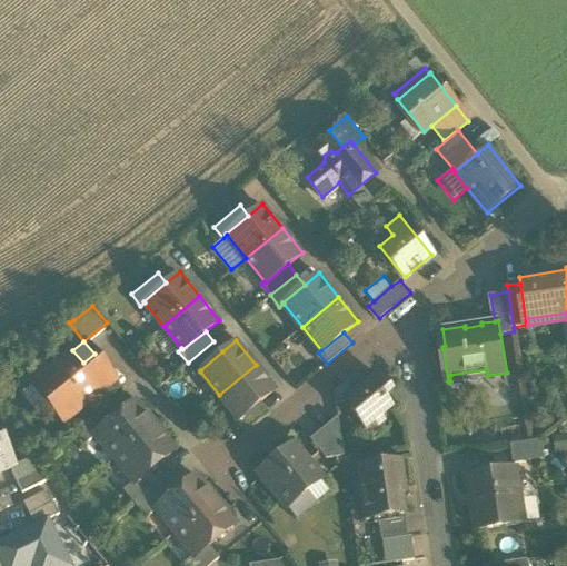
[(222,351),(214,341),(188,363),(197,375),(200,371),(200,370),(222,351)]
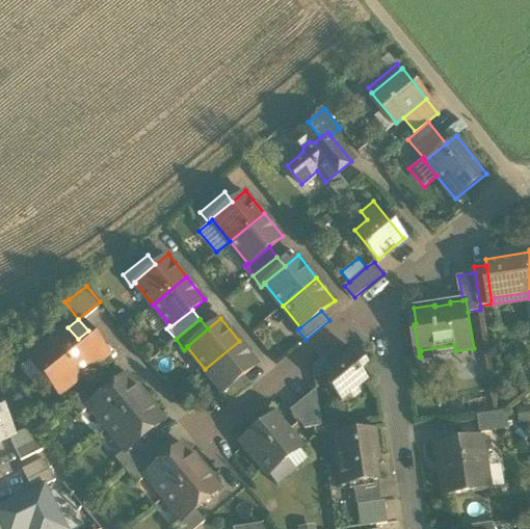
[(50,372),(64,389),(107,353),(88,331),(78,339),(68,327),(32,356),(47,374),(50,372)]
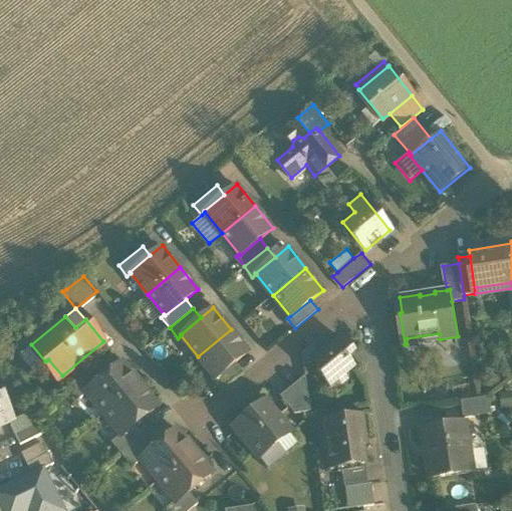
[(249,351),(231,329),(198,356),(215,376),(216,377),(236,361),(249,351)]
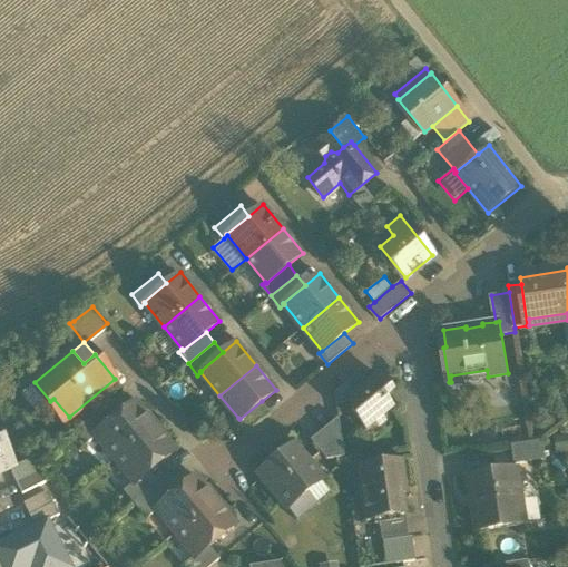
[(335,391),(338,403),(350,401),(350,396),(369,380),(360,370),(335,391)]
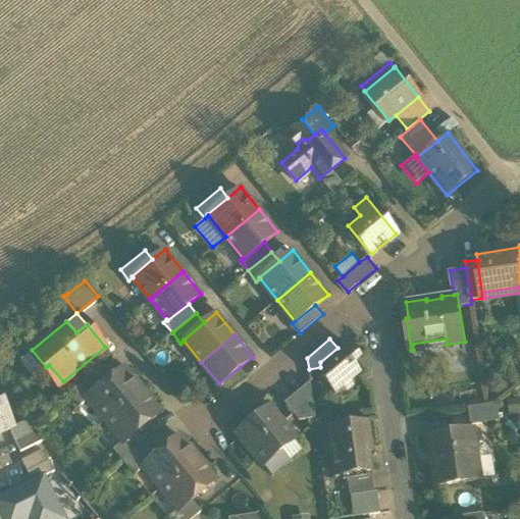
[(413,344),(413,350),(447,345),(446,339),(413,344)]
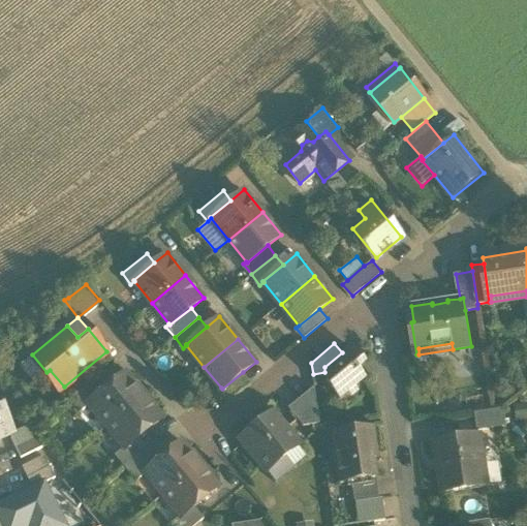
[(327,380),(340,398),(345,394),(352,395),(358,390),(359,382),(366,377),(355,365),(363,360),(351,345),(342,352),(324,367),(324,372),(327,380)]
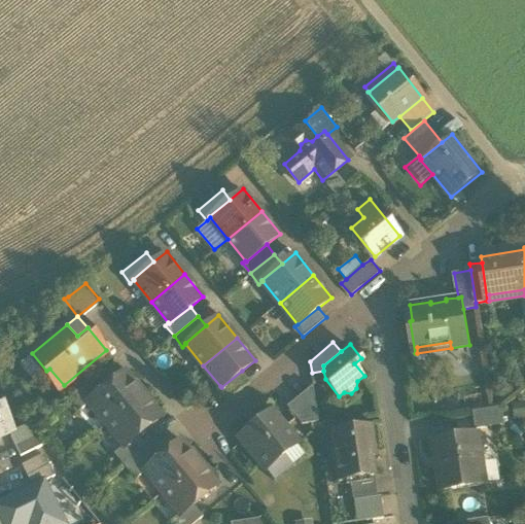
[(35,380),(46,371),(32,353),(21,362),(35,380)]
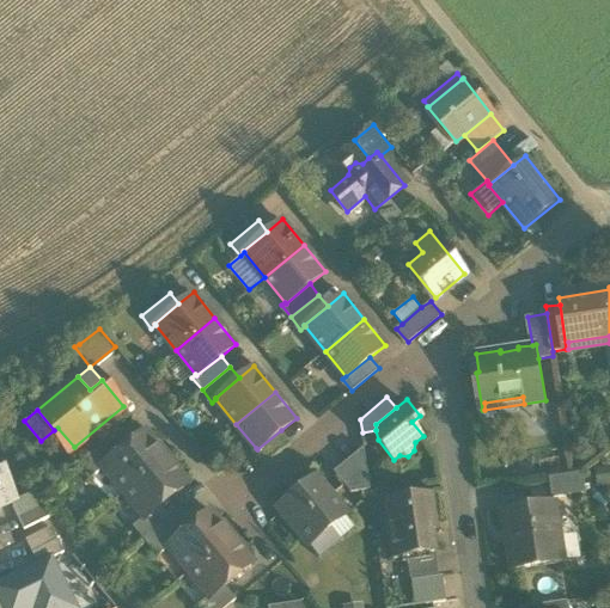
[(71,450),(74,447),(58,428),(54,430),(71,450)]
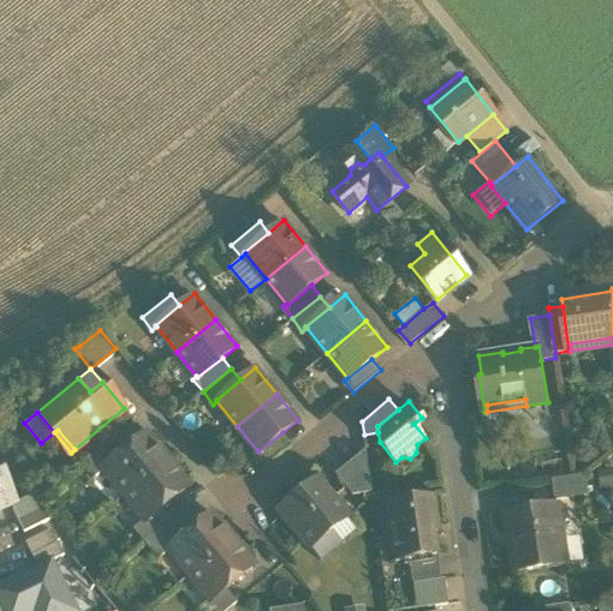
[(105,468),(125,493),(167,459),(147,432),(119,455),(103,467),(105,468)]
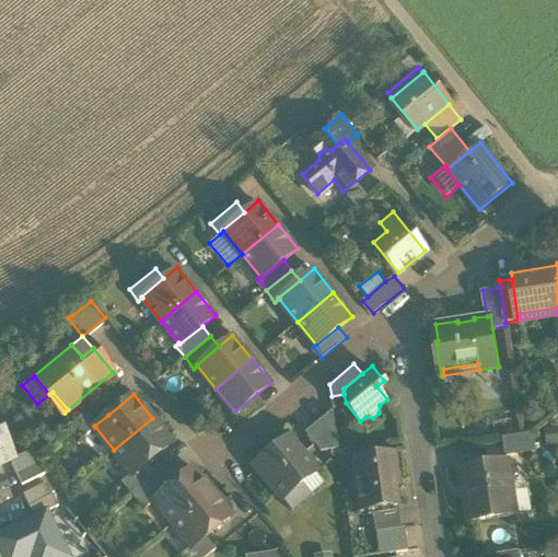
[(231,414),(240,425),(265,404),(257,394),(235,412),(234,410),(231,414)]
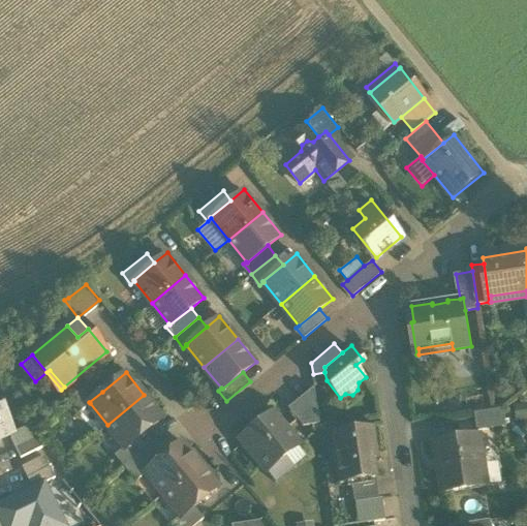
[(69,398),(81,411),(90,403),(89,402),(102,392),(92,380),(69,398)]
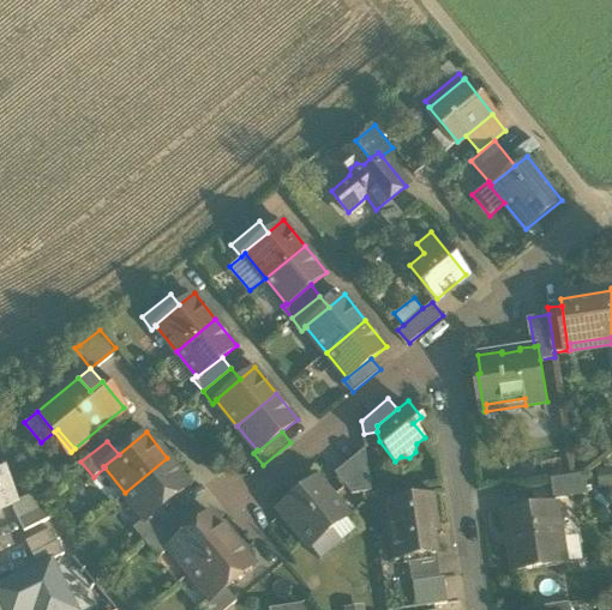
[(335,472),(353,493),(372,490),(365,448),(335,472)]
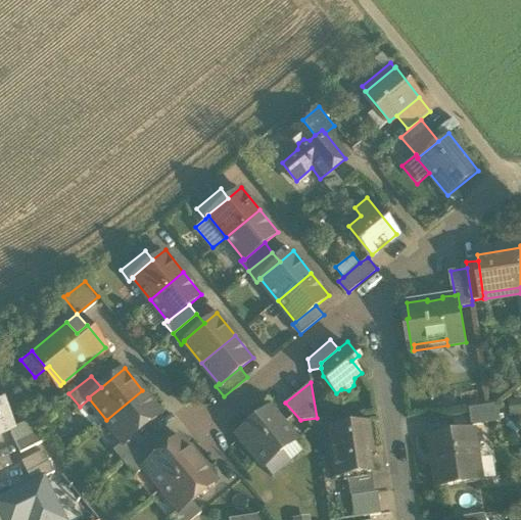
[(160,413),(142,390),(106,420),(124,441),(125,442),(137,431),(160,413)]
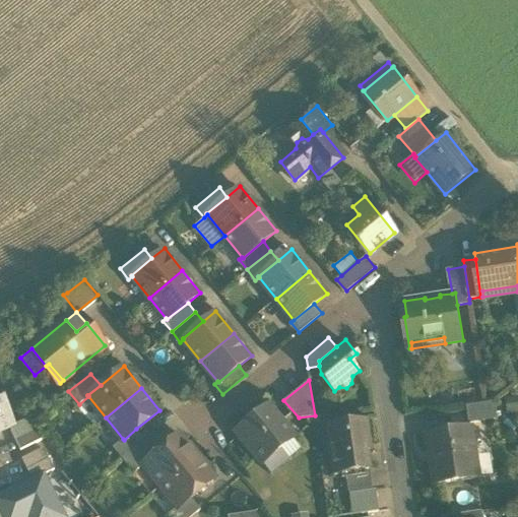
[(508,413),(517,411),(517,395),(507,396),(508,413)]
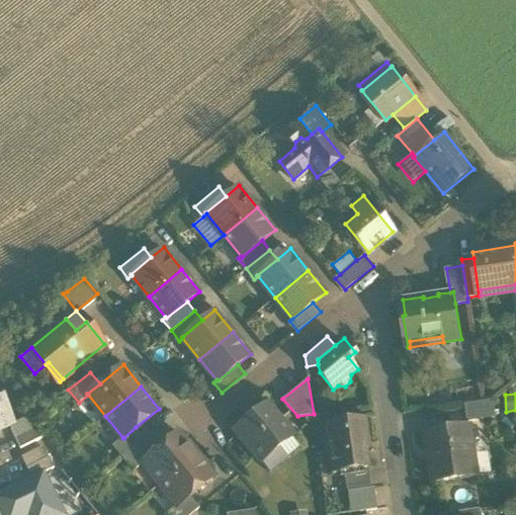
[(0,429),(13,423),(1,398),(0,397),(0,429)]
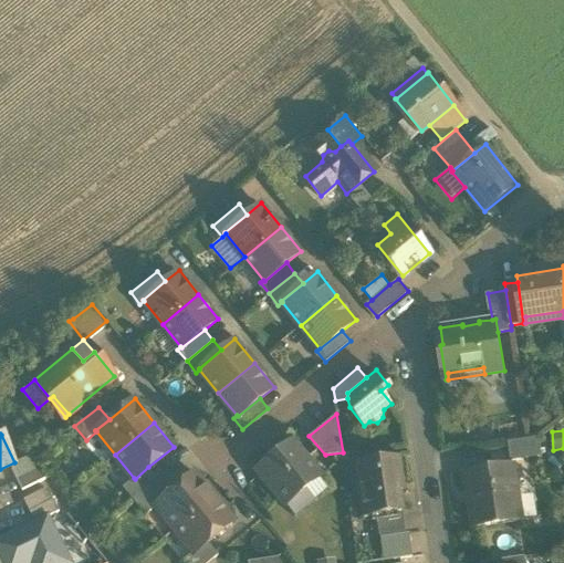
[(510,440),(512,459),(543,455),(541,436),(510,440)]
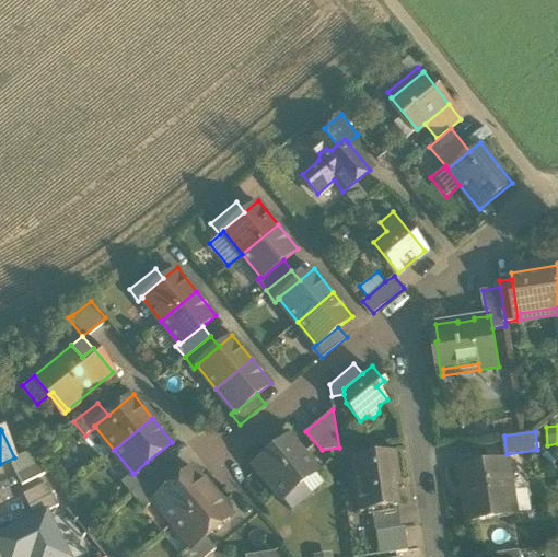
[(255,464),(282,498),(317,470),(289,436),(255,464)]
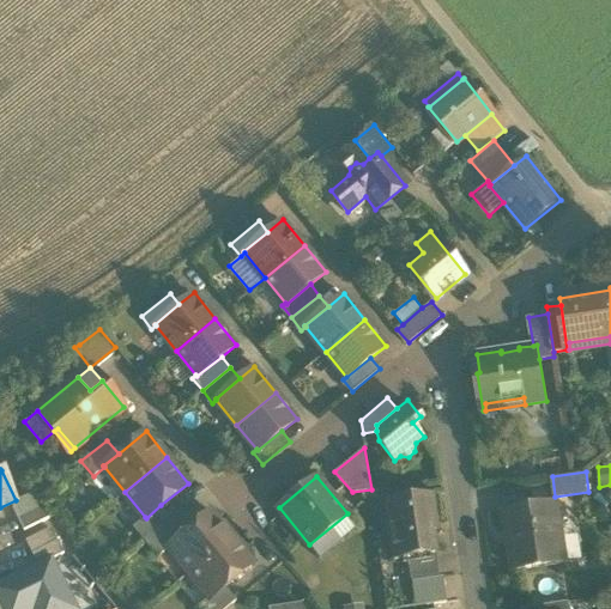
[(13,505),(19,516),(43,504),(36,491),(23,498),(24,501),(13,505)]
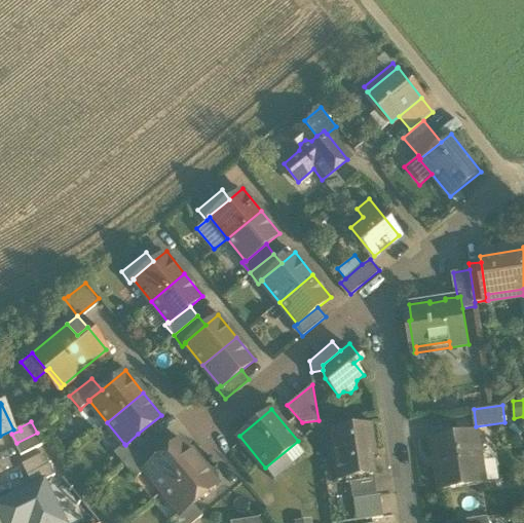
[(332,428),(339,479),(374,474),(370,444),(373,443),(371,423),(332,428)]
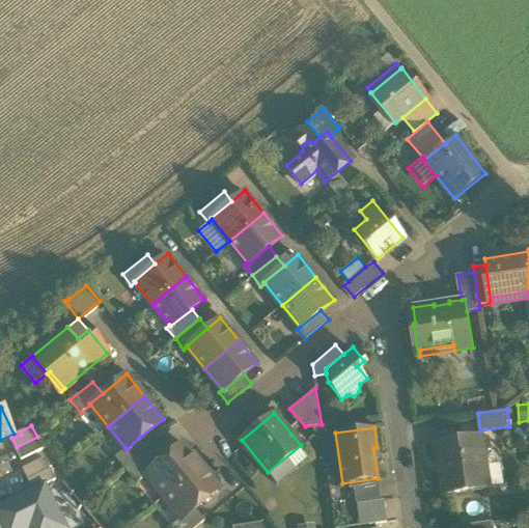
[(443,470),(446,493),(490,487),(486,466),(481,436),(439,442),(439,445),(443,444),(447,469),(443,470)]
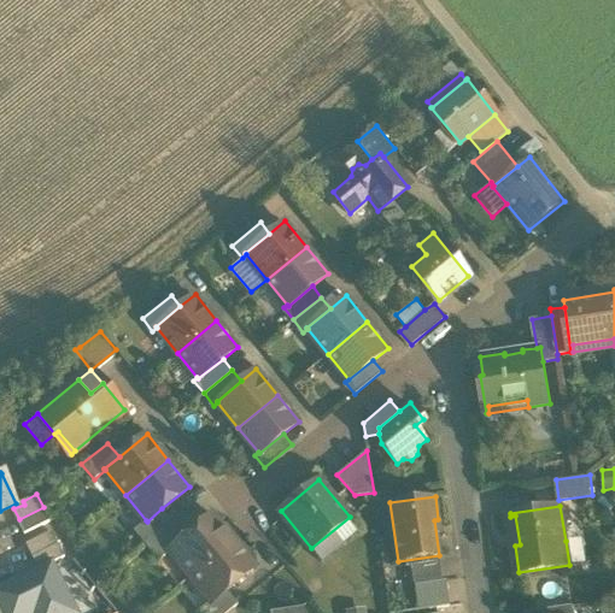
[(51,519),(44,507),(19,519),(25,531),(51,519)]
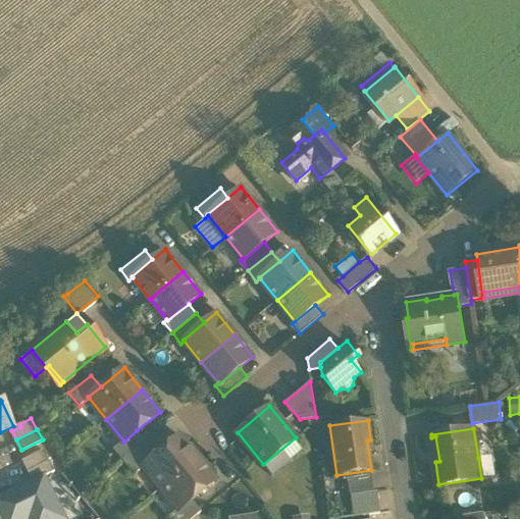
[(114,448),(124,461),(147,443),(137,430),(124,442),(123,440),(114,448)]
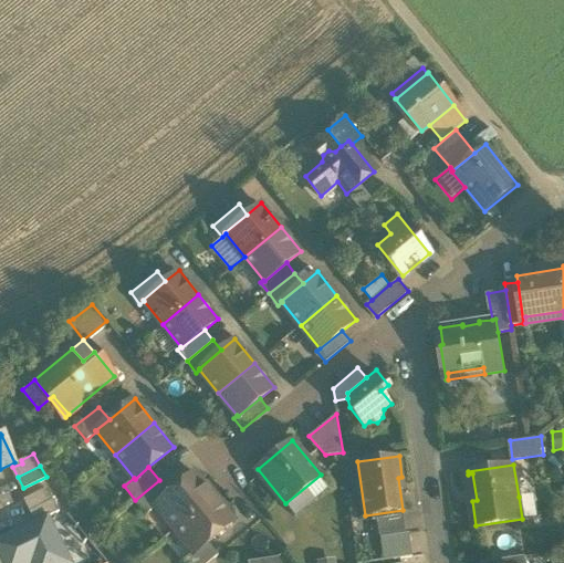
[(156,506),(175,529),(215,496),(195,472),(169,493),(156,504),(156,506)]
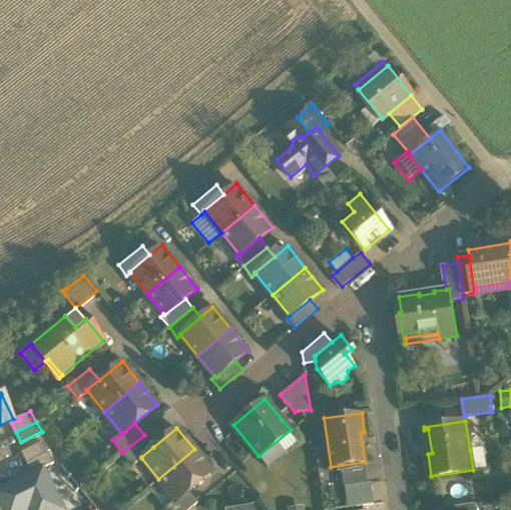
[(300,442),(291,430),(259,456),(269,467),(300,442)]
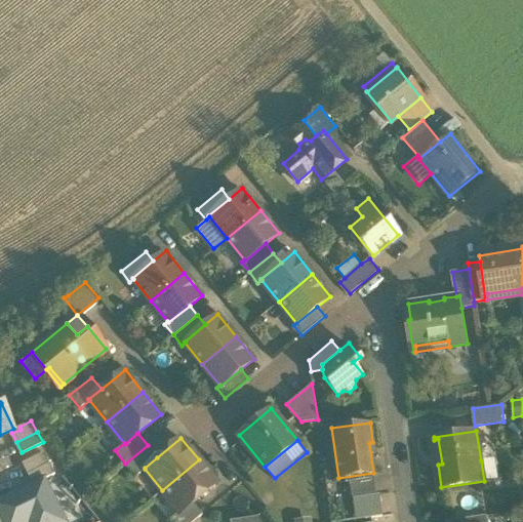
[(157,457),(148,445),(125,464),(136,477),(145,469),(145,468),(157,457)]
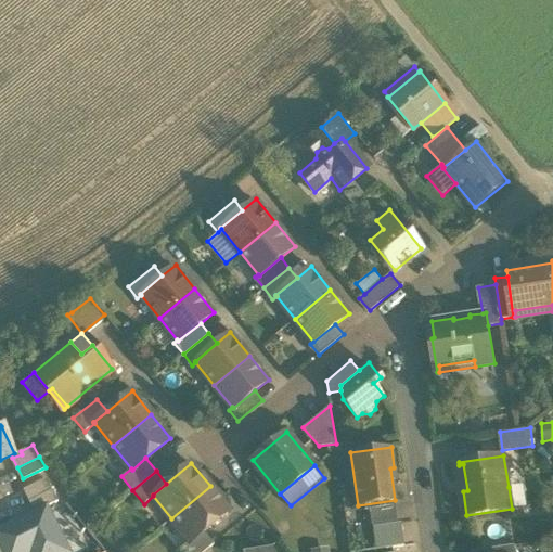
[(24,488),(35,512),(47,506),(59,500),(47,477),(24,488)]
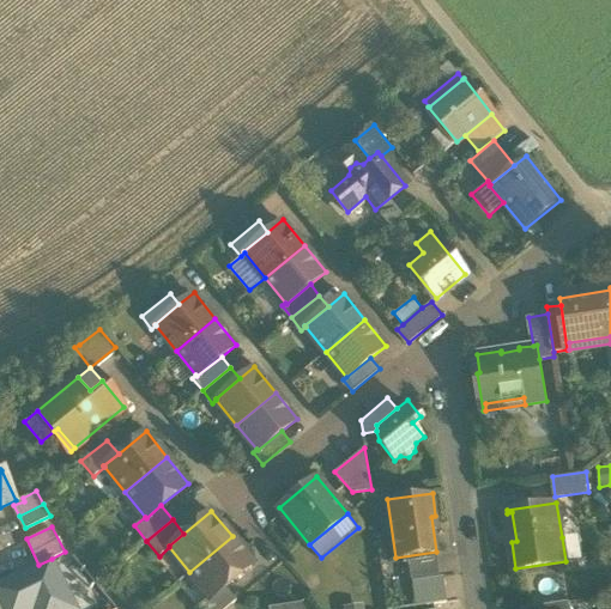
[(579,534),(562,537),(566,561),(582,558),(579,534)]
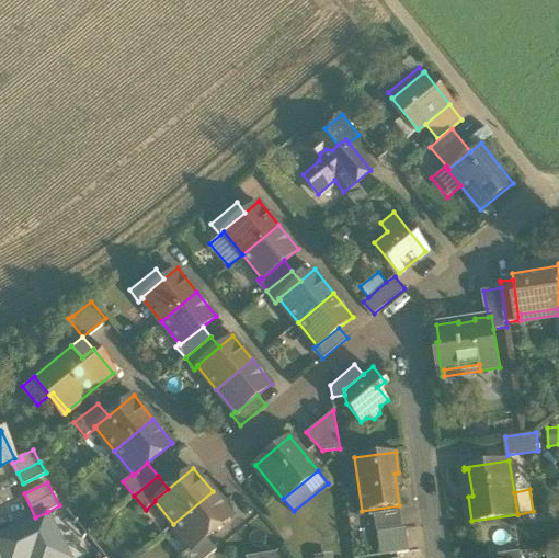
[(232,515),(213,491),(173,524),(192,546),(193,547),(206,536),(232,515)]
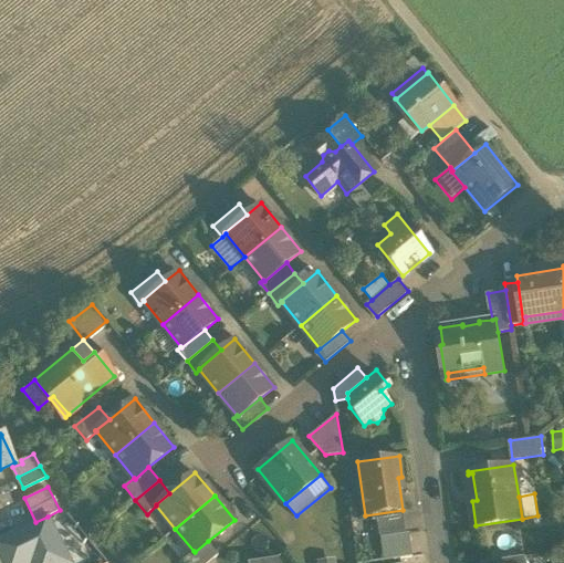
[(32,562),(35,562),(37,562),(69,562),(70,562),(48,517),(35,522),(28,527),(29,528),(18,533),(17,532),(0,540),(0,556),(2,562),(32,562)]
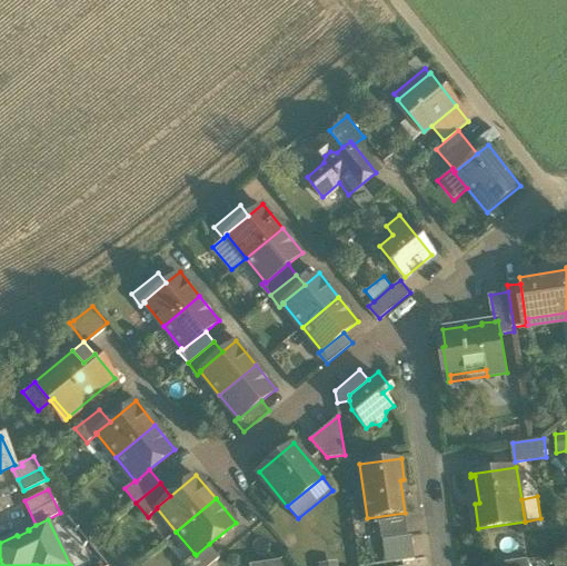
[(381,523),(384,538),(407,535),(405,519),(381,523)]
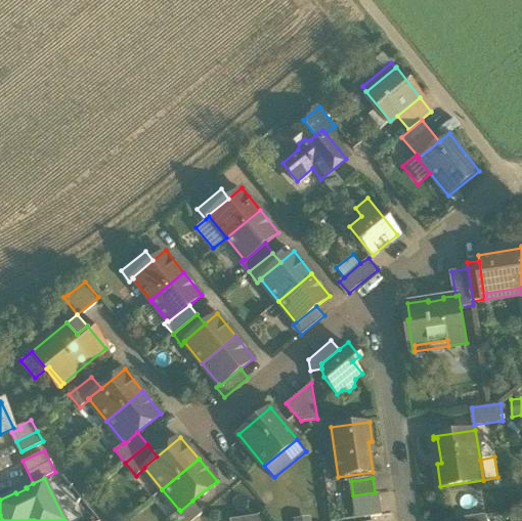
[(375,492),(353,495),(355,517),(378,514),(375,492)]
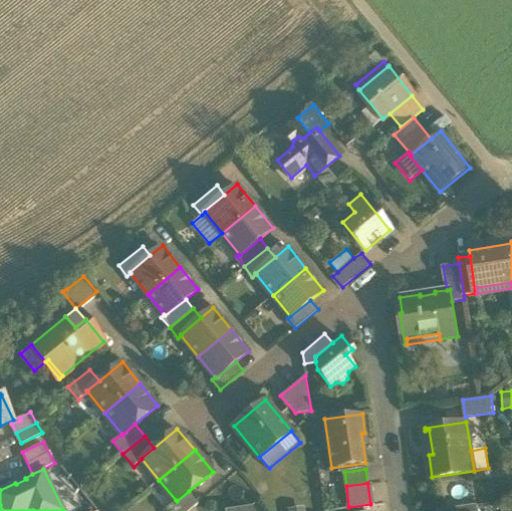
[(167,508),(169,510),(189,510),(199,503),(189,491),(177,501),(176,500),(167,508)]
